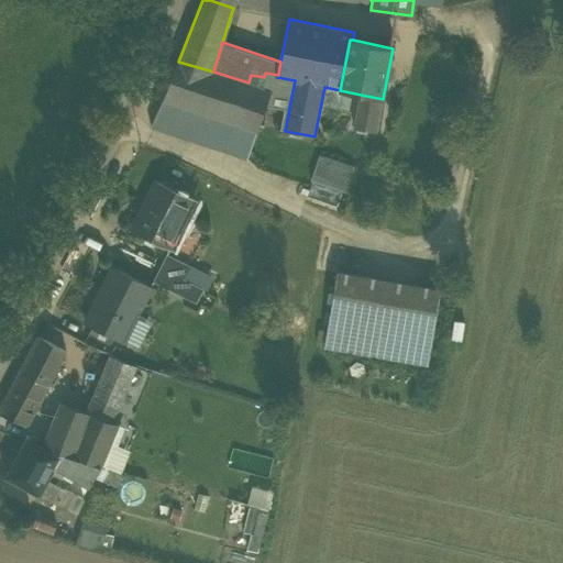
[(272,90),(249,83),(213,72),(178,62),(164,100),(257,132),(267,106),(272,94),(272,90)]
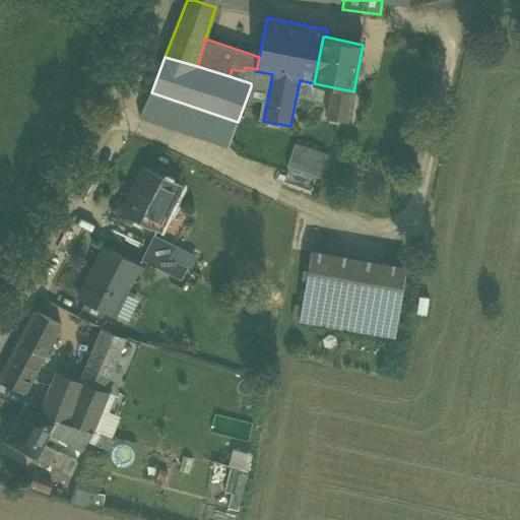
[(251,86),(269,89),(272,74),(256,71),(257,69),(245,67),(244,71),(232,69),(230,76),(251,83),(251,86)]
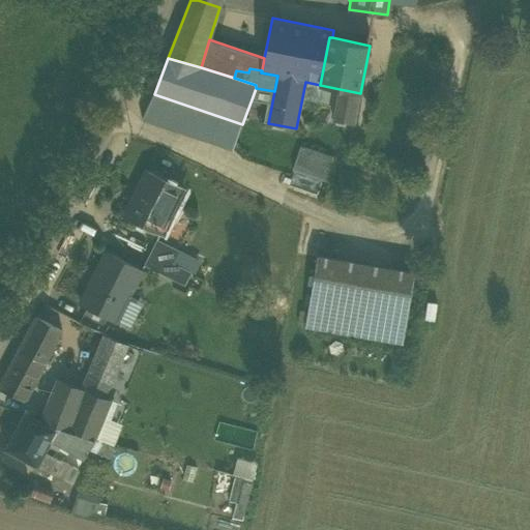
[(256,88),(252,99),(268,102),(264,122),(268,123),(274,91),(256,88)]
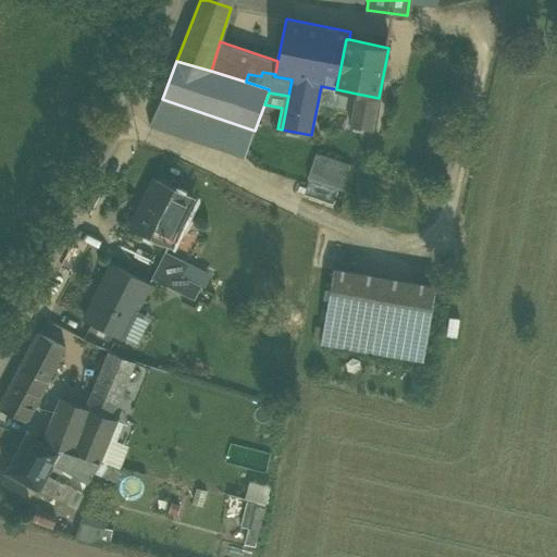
[(350,127),(372,132),(379,98),(357,94),(350,127)]
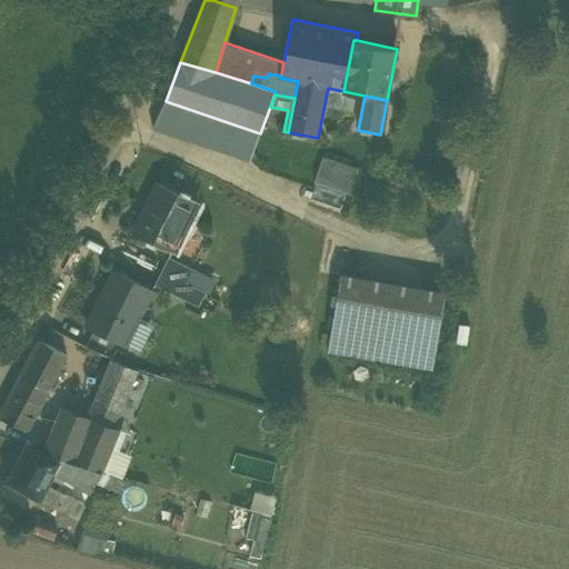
[(251,158),(260,133),(166,101),(156,126),(251,158)]
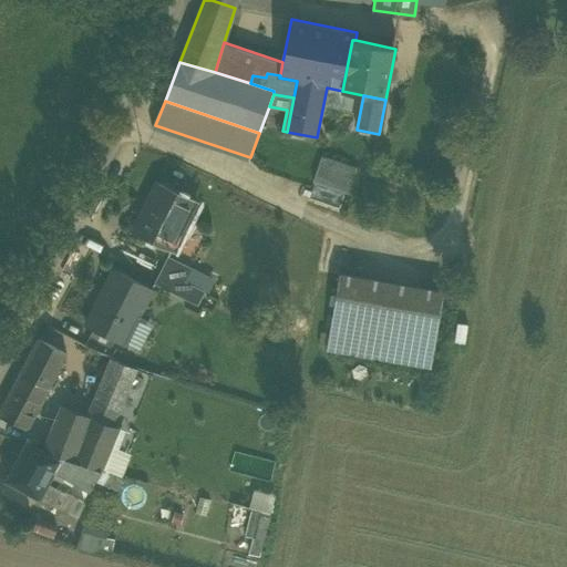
[(315,182),(350,194),(358,169),(322,158),(315,182)]
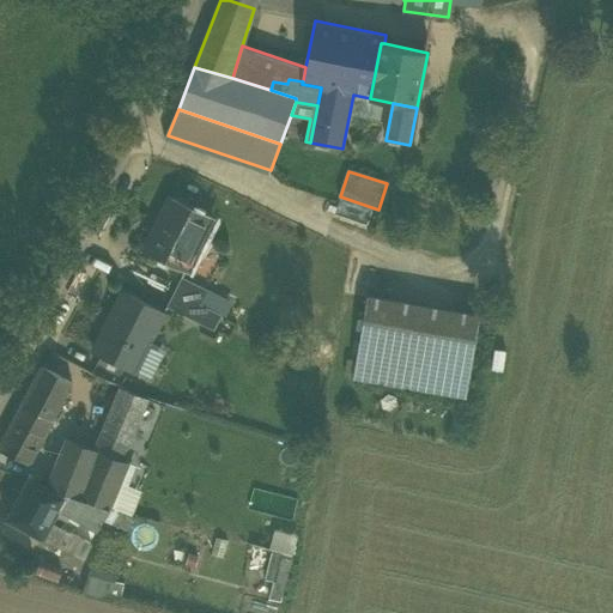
[(144,253),(184,273),(212,219),(171,199),(144,253)]
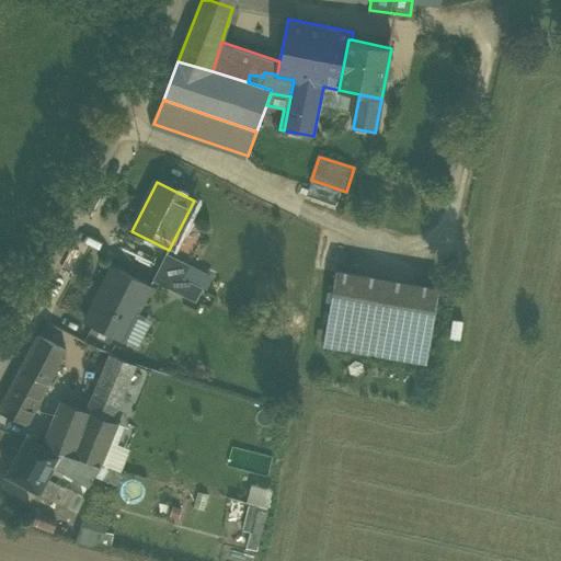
[(165,255),(160,266),(183,277),(189,266),(165,255)]
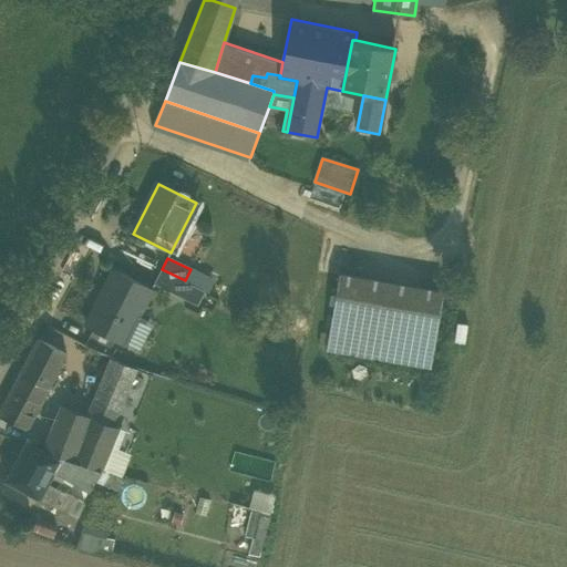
[(194,285),(185,280),(162,269),(154,285),(185,301),(194,285)]
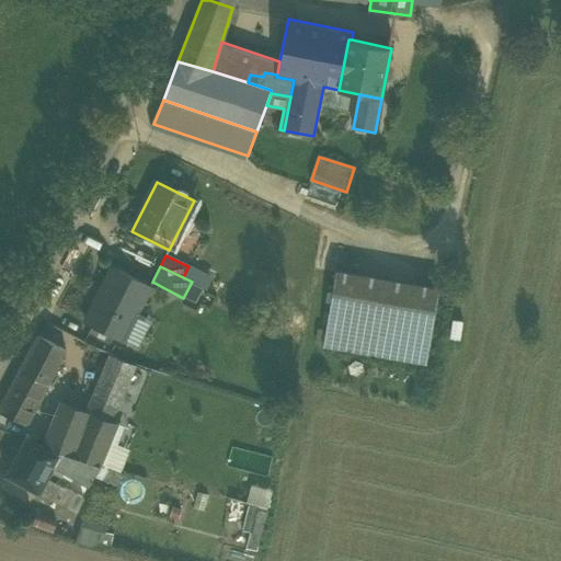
[(189,266),(183,277),(192,282),(207,289),(213,278),(189,266)]
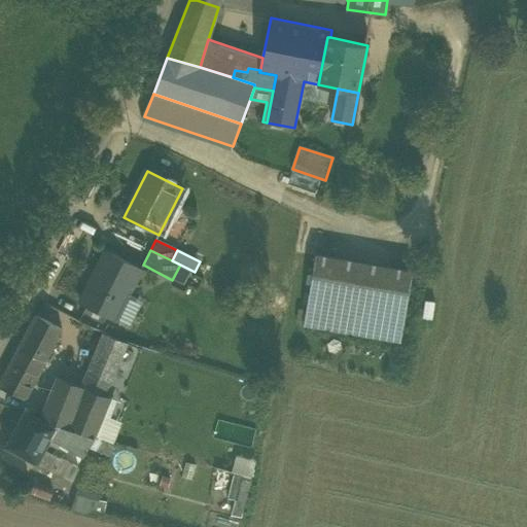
[(79,304),(114,321),(116,318),(129,291),(141,269),(106,252),(79,304)]
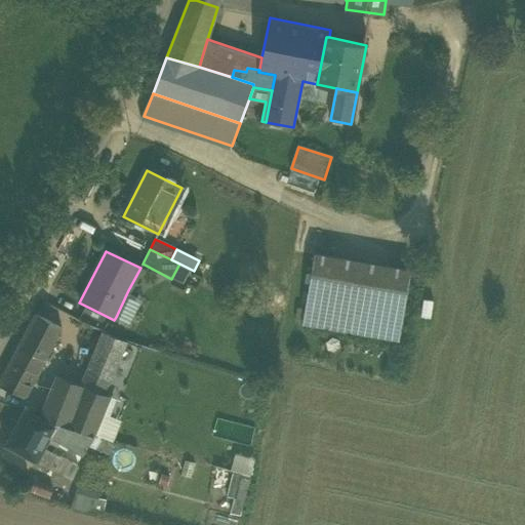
[(304,322),(400,339),(412,271),(315,253),(304,322)]
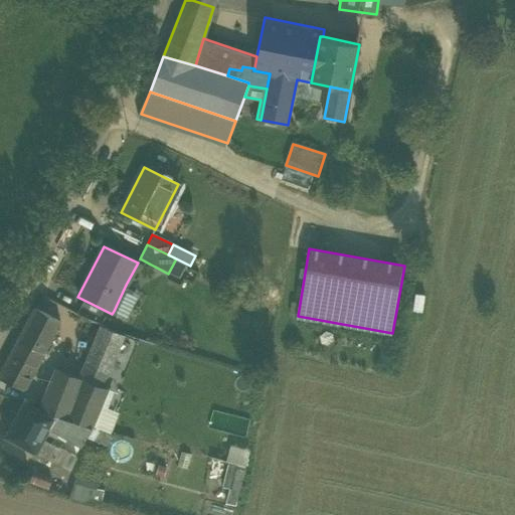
[(141,293),(126,285),(114,311),(128,318),(141,293)]
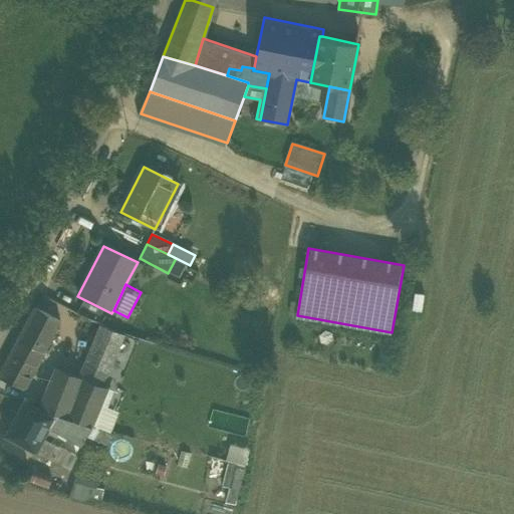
[(36,307),(20,339),(44,352),(61,320),(36,307)]
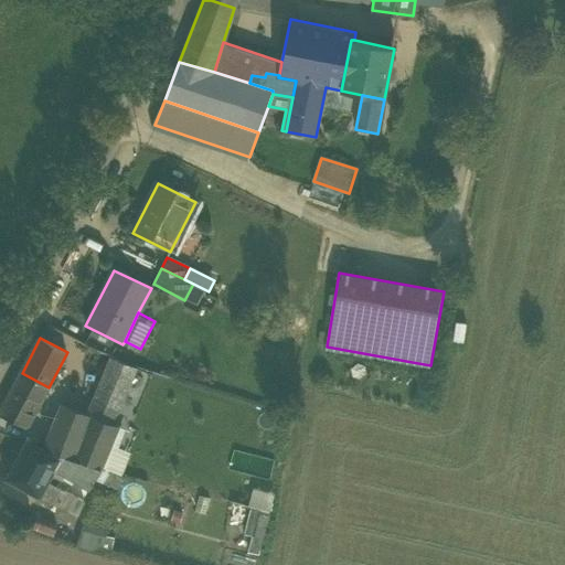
[(93,402),(117,412),(118,409),(119,407),(136,366),(112,356),(109,361),(93,402)]
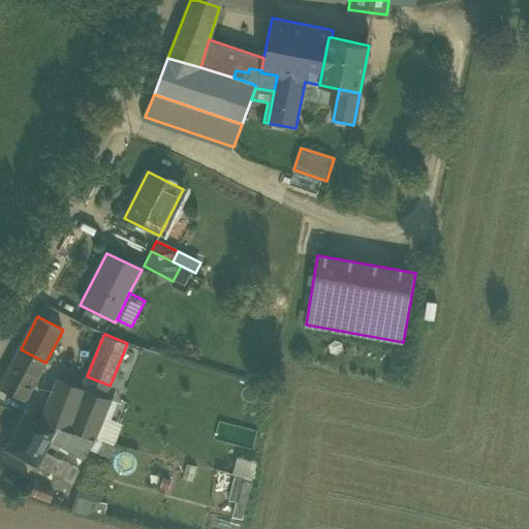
[(26,399),(45,363),(21,349),(0,387),(26,399)]
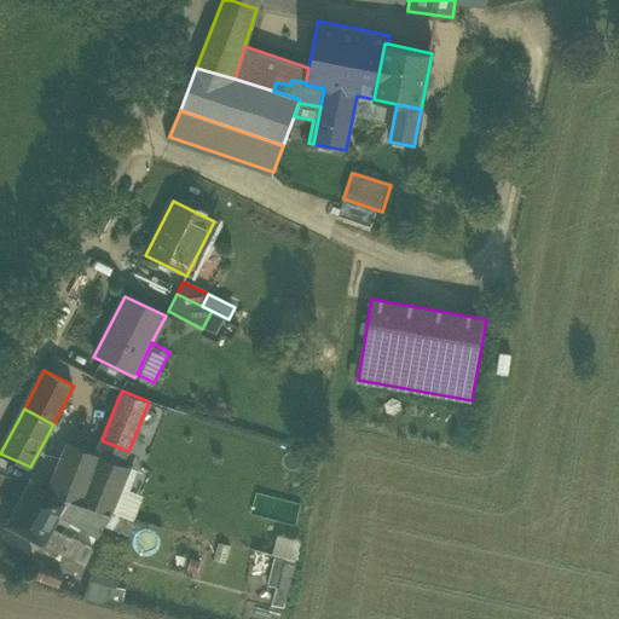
[(128,451),(102,440),(97,452),(123,463),(128,451)]
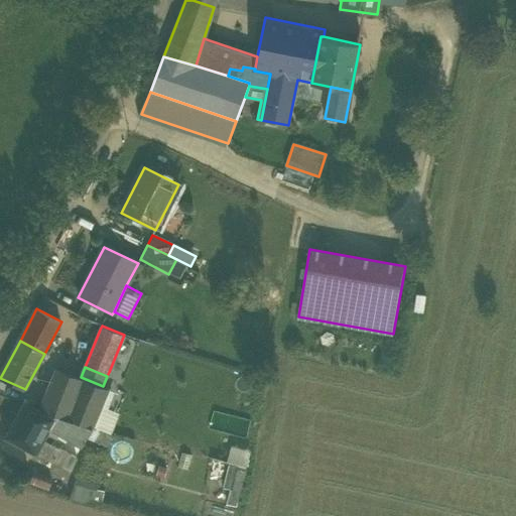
[(92,427),(93,428),(107,393),(109,389),(103,386),(81,377),(58,369),(56,371),(42,408),(55,413),(92,427)]
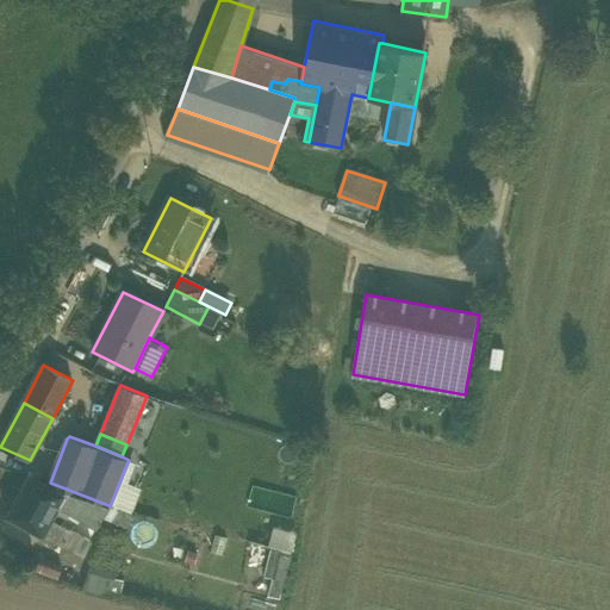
[(126,465),(110,506),(132,512),(143,487),(128,481),(136,462),(129,460),(126,465)]
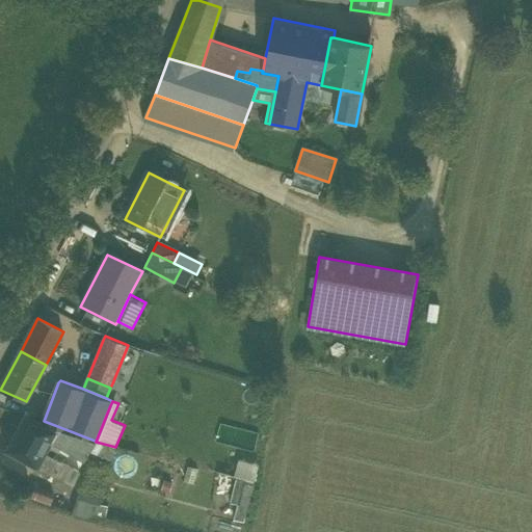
[(37,466),(45,452),(49,446),(52,439),(56,431),(55,430),(43,423),(27,415),(25,417),(10,444),(7,450),(37,466)]
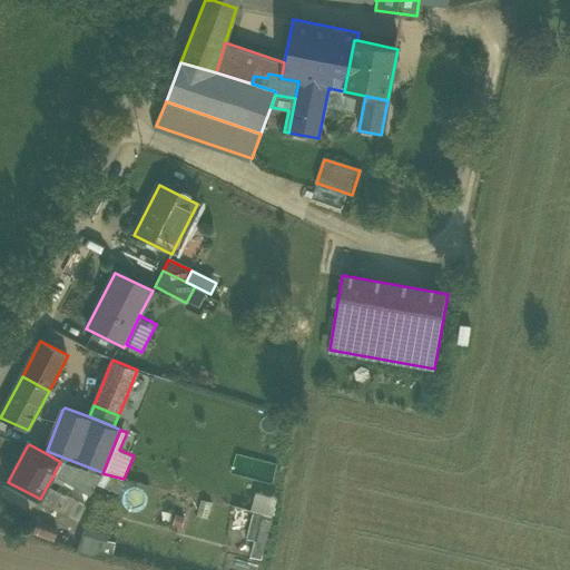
[(61,457),(59,461),(60,462),(56,470),(90,491),(95,483),(101,472),(61,457)]
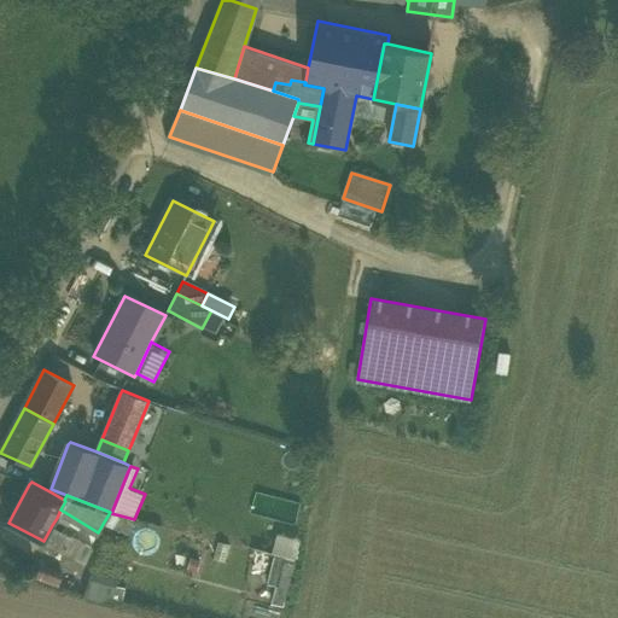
[(134,519),(111,513),(110,512),(103,524),(128,534),(134,519)]
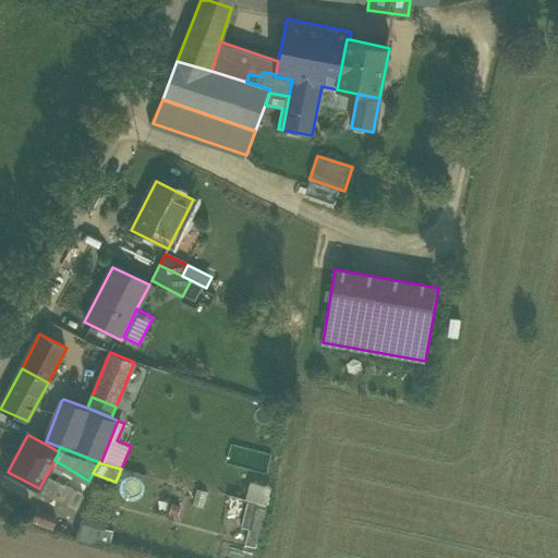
[(60,472),(51,468),(47,474),(56,478),(60,472)]
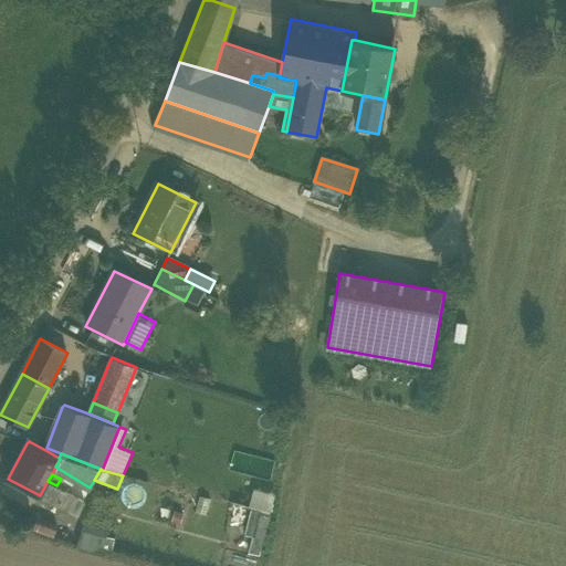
[(40,495),(76,515),(77,513),(84,501),(56,485),(48,481),(40,495)]
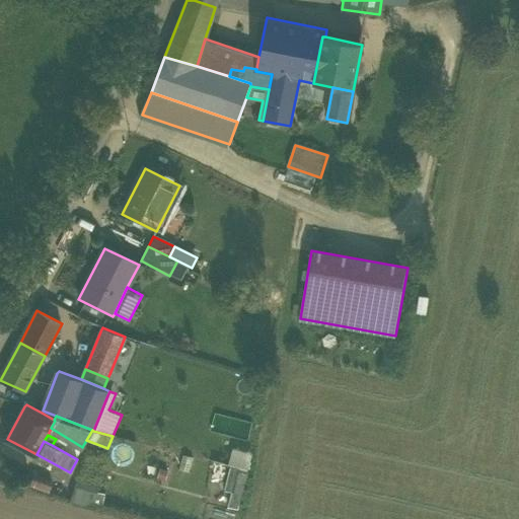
[(240,468),(248,470),(253,452),(232,447),(227,465),(230,466),(240,468)]
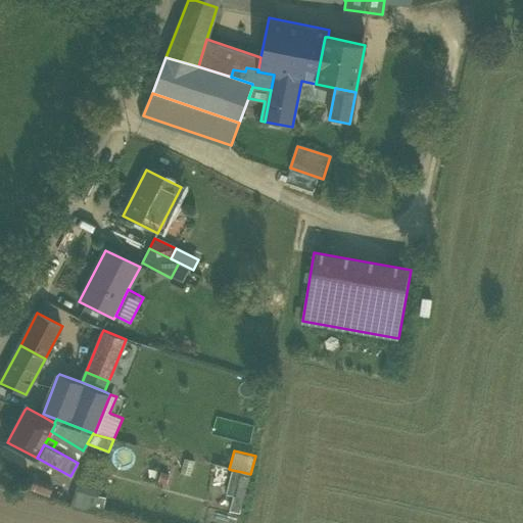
[(191,475),(195,460),(184,457),(181,472),(191,475)]
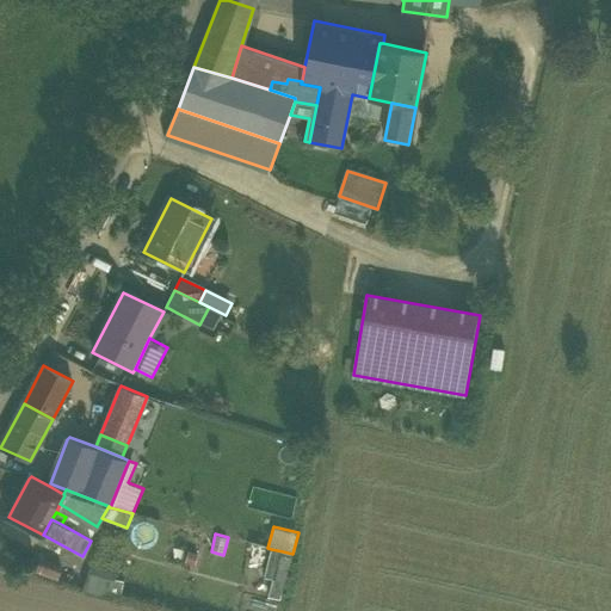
[(273,579),(276,580),(283,551),(271,549),(264,576),(273,579)]
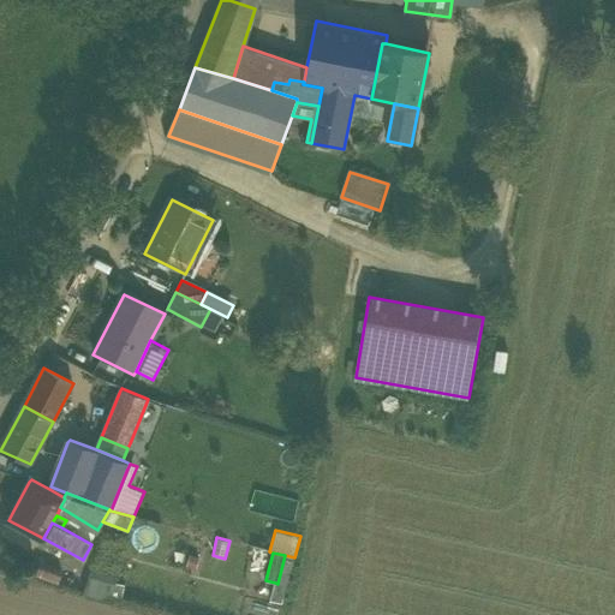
[(294,557),(285,555),(278,584),(287,586),(294,557)]
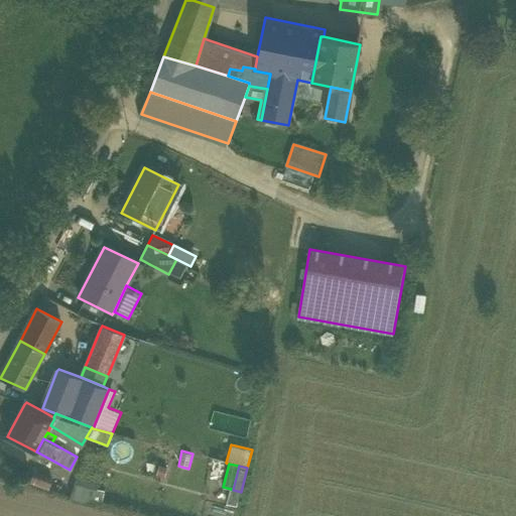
[(70,498),(90,503),(91,502),(94,489),(96,482),(98,476),(79,470),(75,483),(70,498)]
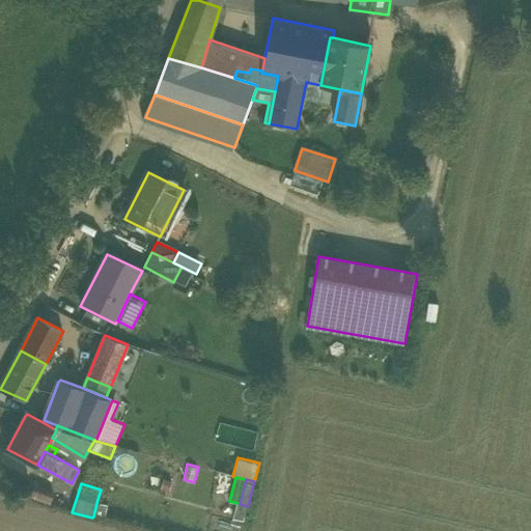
[(54,495),(34,486),(30,497),(51,504),(54,495)]
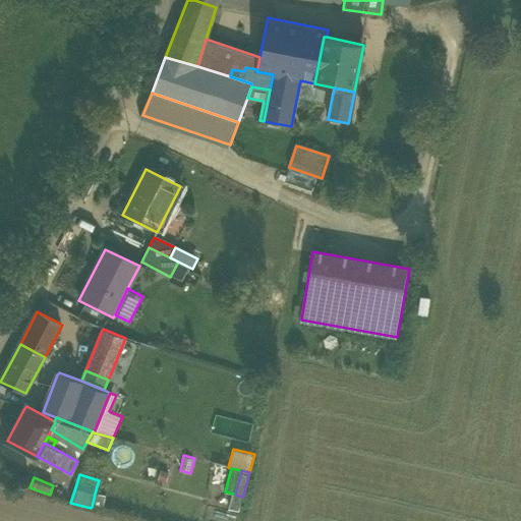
[(106,495),(95,494),(92,507),(105,508),(106,495)]
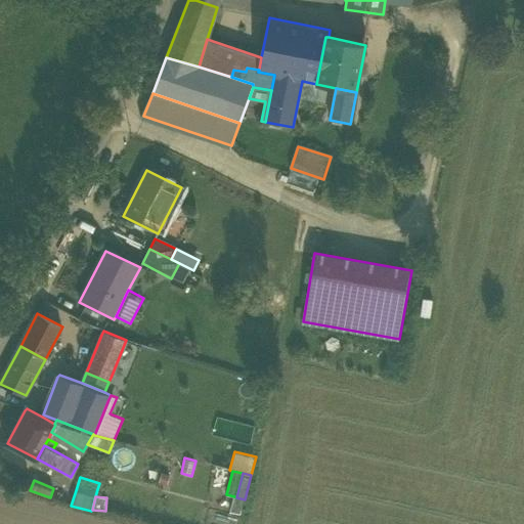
[(241,514),(245,499),(236,497),(234,496),(230,512),(241,514)]
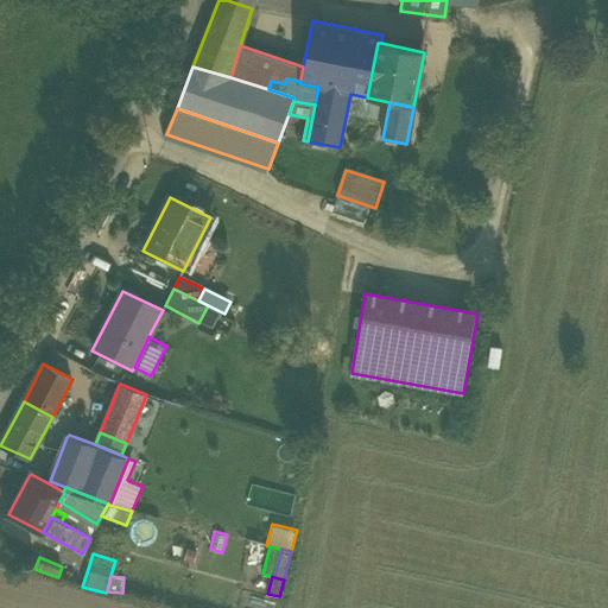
All buildings are outlined.
